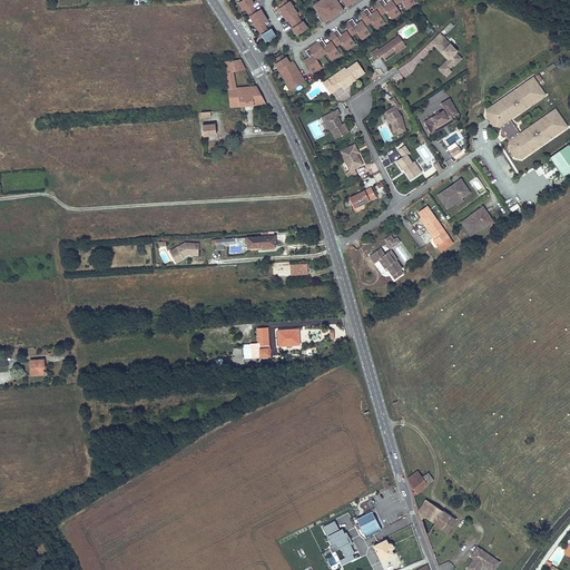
[(265,22),(269,20),(262,9),(258,11),(254,3),(255,3),(253,0),(243,0),(241,1),(245,9),(247,8),(267,41),(277,35),(273,28),(269,30),(265,22)]
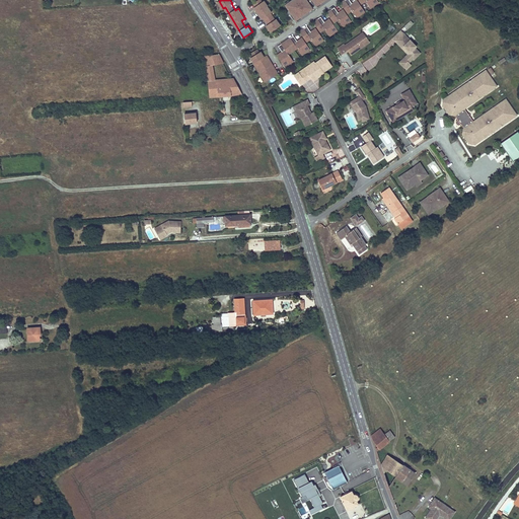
[(265,0),(263,2),(261,0),(257,0),(254,3),(256,6),(255,7),(263,18),(265,17),(269,23),(268,24),(272,31),(281,24),(277,18),(276,19),(271,13),(272,12),(268,6),(268,5),(265,0)]
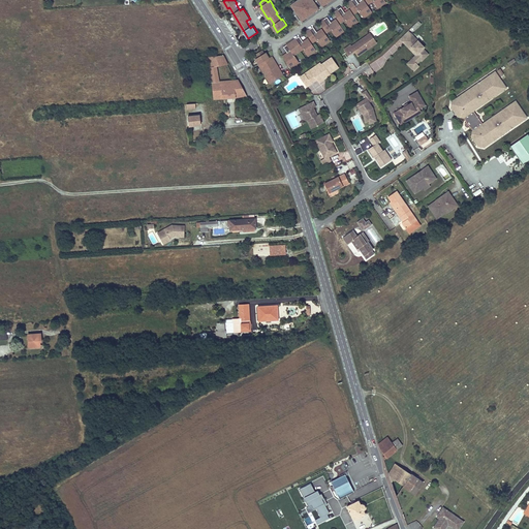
[(313,0),(298,0),(297,1),(297,2),(292,5),(296,10),(299,13),(303,20),(319,8),(315,2),(313,0)]
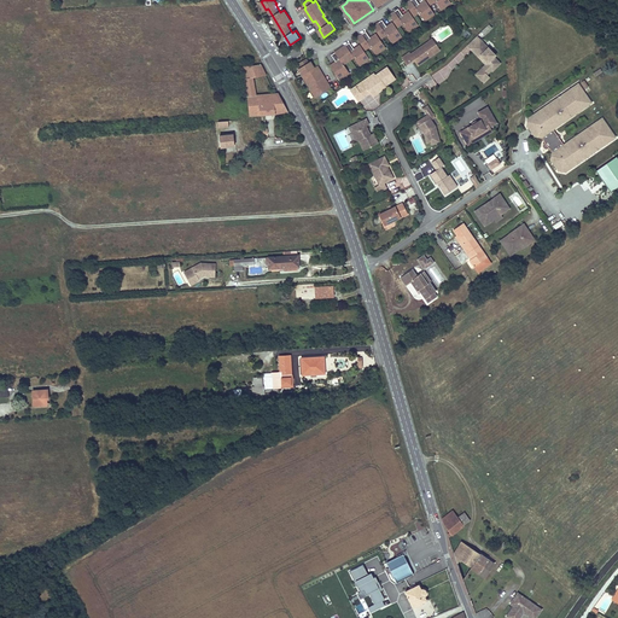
[(418,0),(409,0),(407,3),(415,15),(420,11),(424,17),(429,13),(430,15),(435,12),(426,0),(424,0),(420,4),(418,0)]
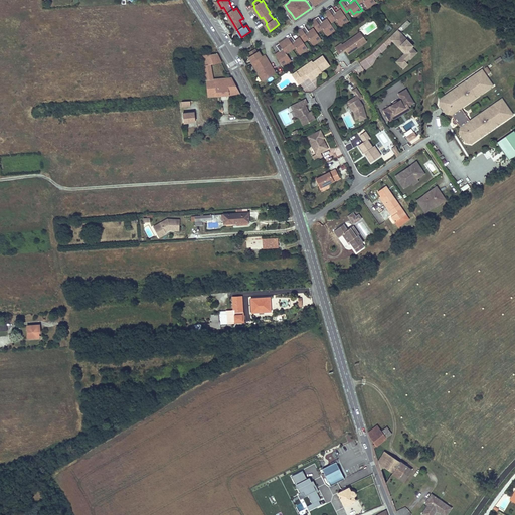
[(336,19),(339,23),(343,20),(345,22),(349,19),(342,8),(337,12),(333,6),(325,12),(332,21),(336,19)]
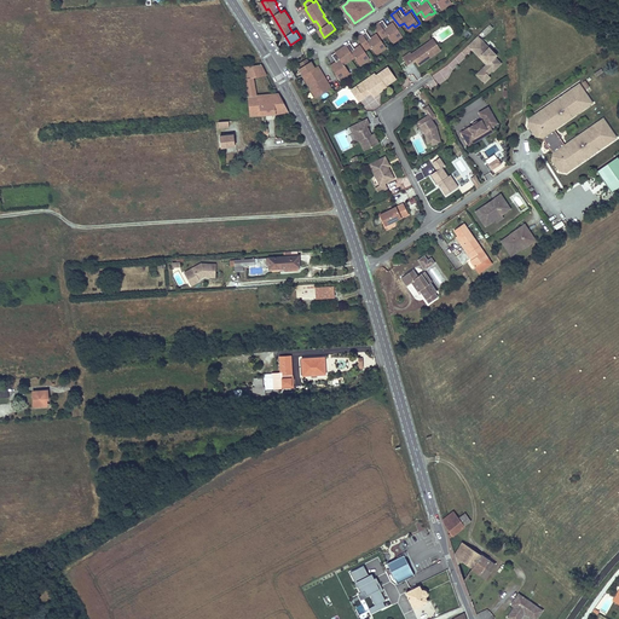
[(383,19),(375,25),(383,38),(388,34),(392,39),(397,35),(398,38),(403,34),(394,22),(388,25),(383,19)]
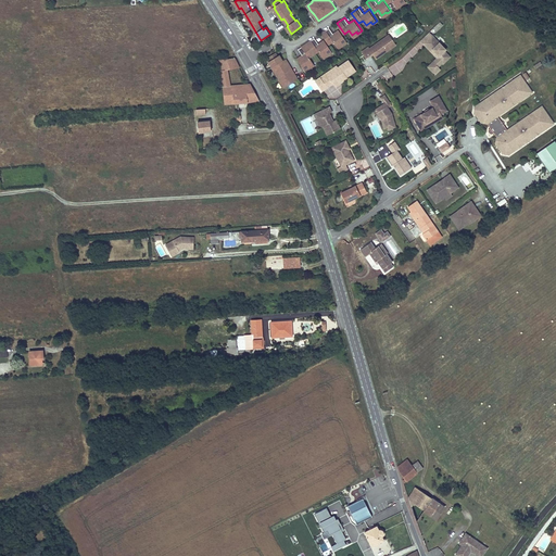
[(437,32),(443,24),(439,22),(432,28),(437,32)]
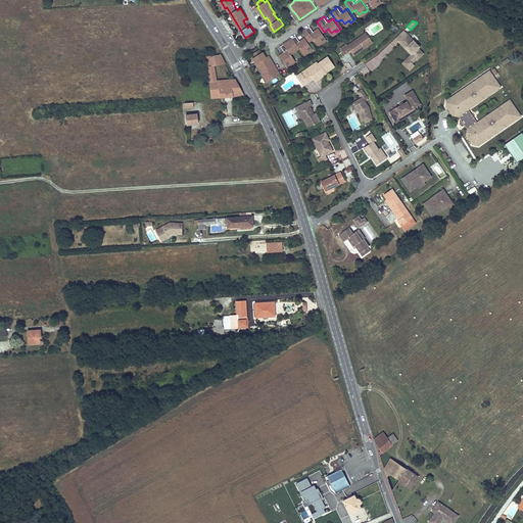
[(314,38),(317,43),(322,40),(323,41),(327,39),(319,28),(315,32),(311,26),(302,31),(310,41),(314,38)]
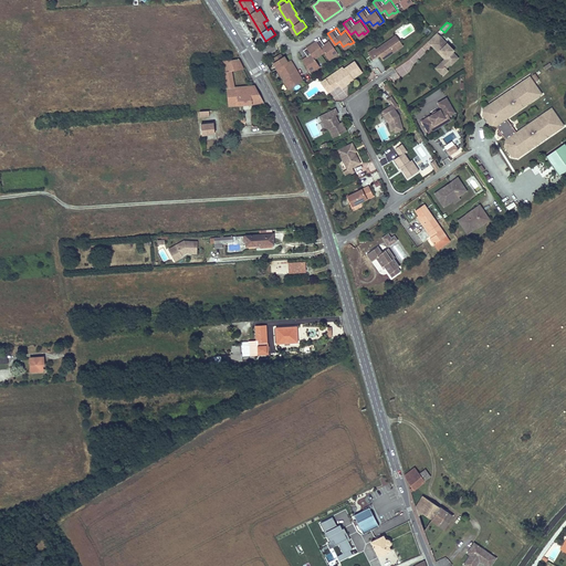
[(402,77),(431,46),(443,58),(435,67),(443,76),(448,70),(447,69),(460,55),(433,31),(396,72),(402,77)]
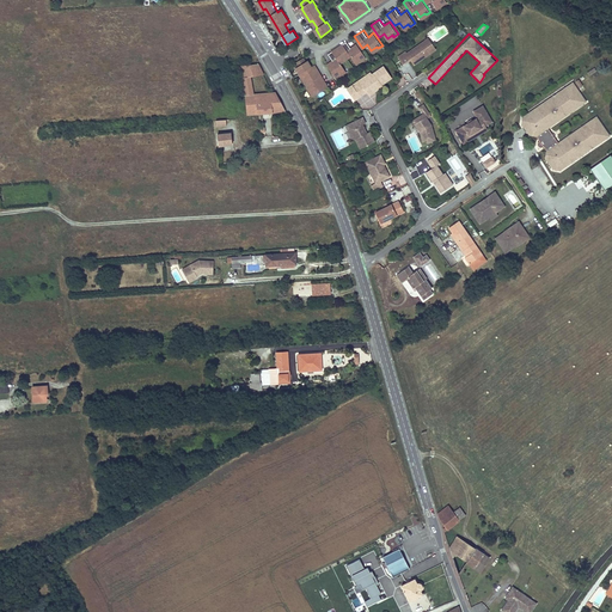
[(436,50),(429,40),(426,42),(433,53),(436,50)]
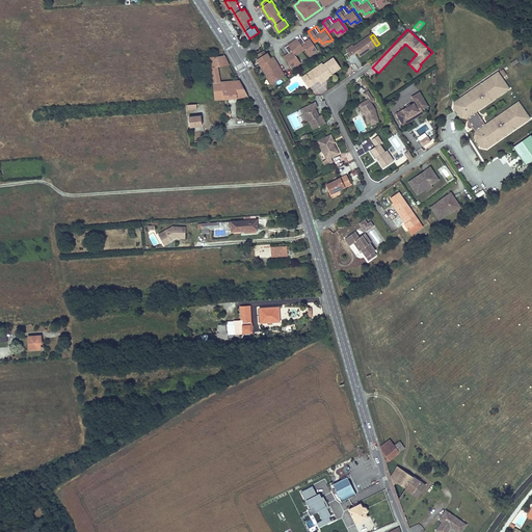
[(301,35),(286,47),(290,53),(285,56),(292,67),(297,63),(295,62),(299,59),(296,54),(306,49),(309,53),(313,50),(314,52),(318,49),(311,38),(306,42),(301,35)]
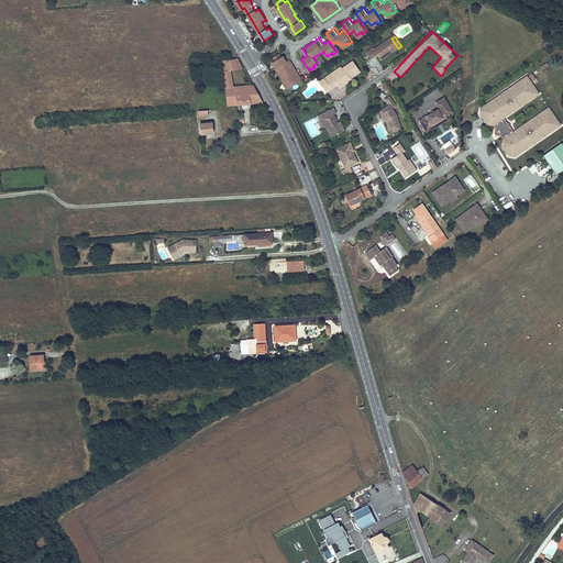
[(382,61),(398,48),(392,39),(375,50),(374,48),(367,53),(372,61),(378,56),(382,61)]
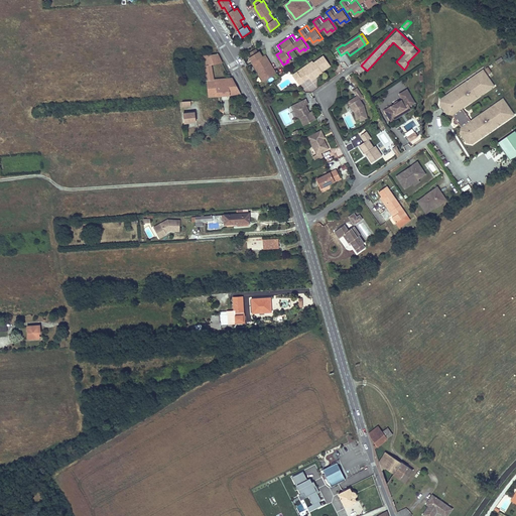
[(258,51),(256,48),(250,52),(252,55),(250,56),(253,61),(256,60),(257,63),(255,65),(263,78),(266,77),(267,80),(277,74),(266,54),(263,56),(260,50),(258,51)]
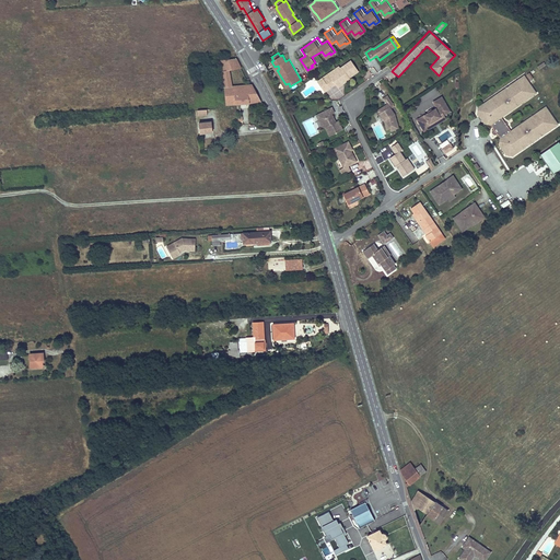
[(233,58),(220,59),(225,86),(226,104),(251,103),(261,101),(252,84),(233,84),(229,69),(241,68),(236,58),(233,58)]
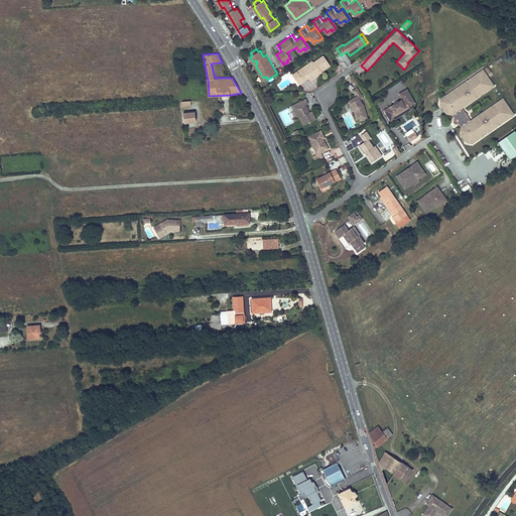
[(321,73),(331,67),(324,56),(313,63),(303,71),(308,79),(312,84),(316,81),(315,79),(323,74),(321,73)]
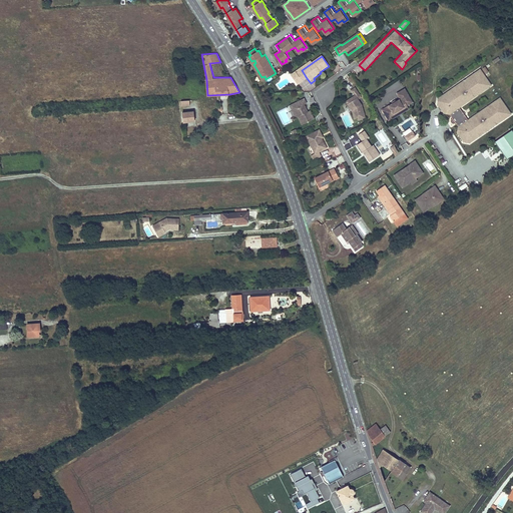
[(287,61),(282,64),(283,65),(291,59),(289,57),(285,60),(287,61)]
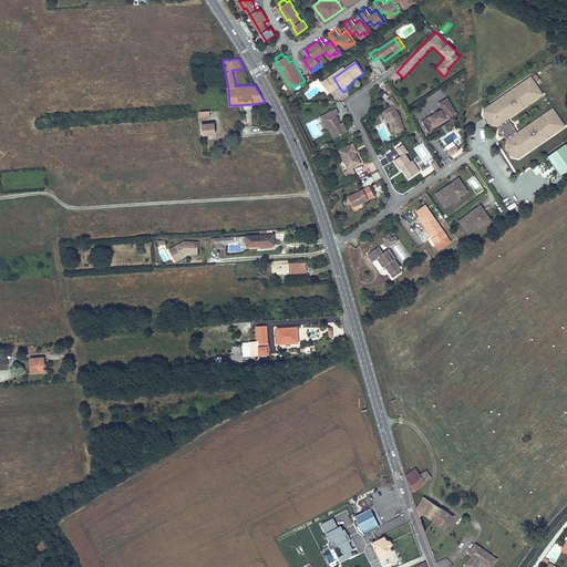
[(332,76),(333,78),(344,70),(343,69),(332,76)]
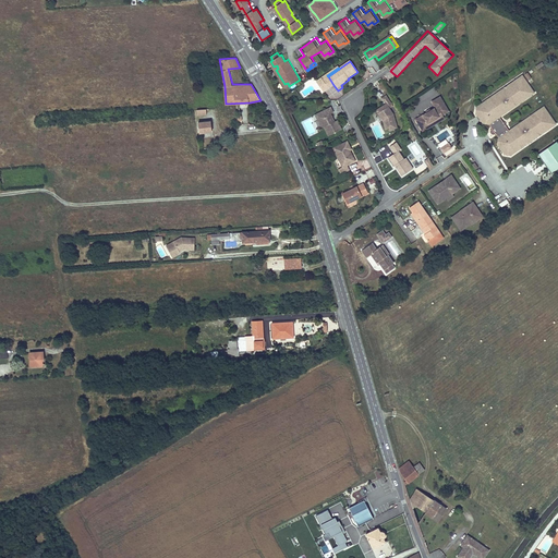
[(327,75),(322,79),(328,89),(334,85),(328,76),(327,75)]
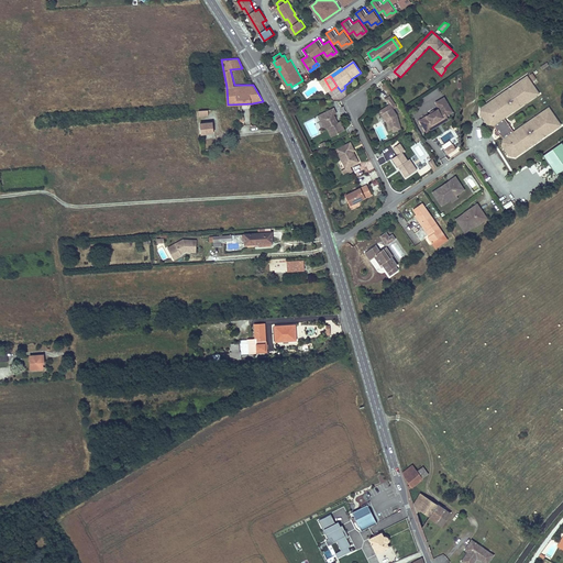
[(504,118),(538,92),(526,76),(481,108),(479,113),(487,124),(493,125),(495,123),(498,128),(496,129),(495,131),(497,133),(499,133),(500,132),(504,136),(503,138),(501,144),(509,154),(515,156),(561,124),(548,107),(514,131),(510,127),(507,122),(504,118)]
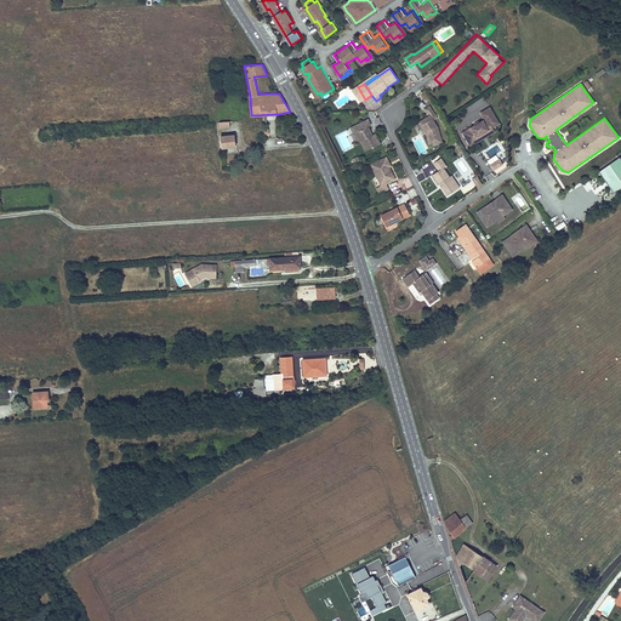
[(365,100),(358,87),(352,92),(359,103),(365,100)]
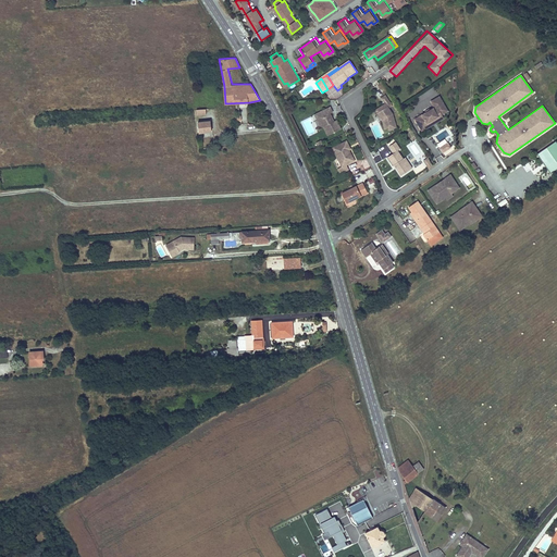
[(393,114),(388,109),(393,107),(386,96),(382,99),(386,104),(386,106),(384,107),(384,106),(376,111),(383,121),(386,132),(397,128),(393,114)]
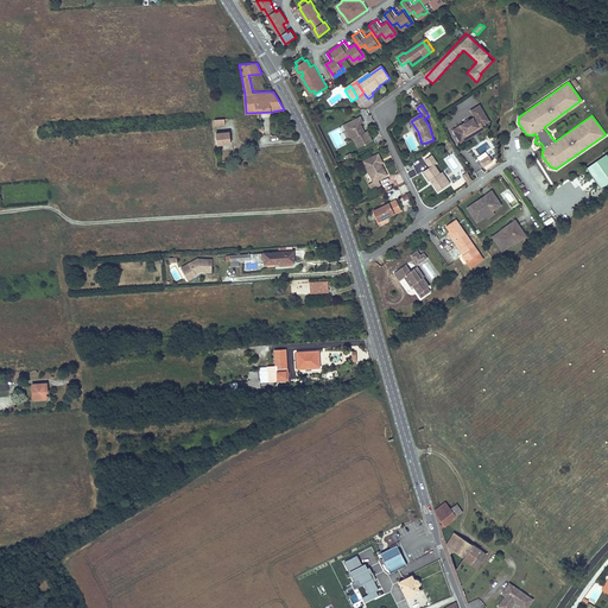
[(466,122),(454,131),(461,141),(468,137),(467,134),(482,125),(489,120),(479,105),(470,111),(474,116),(469,120),(466,122)]
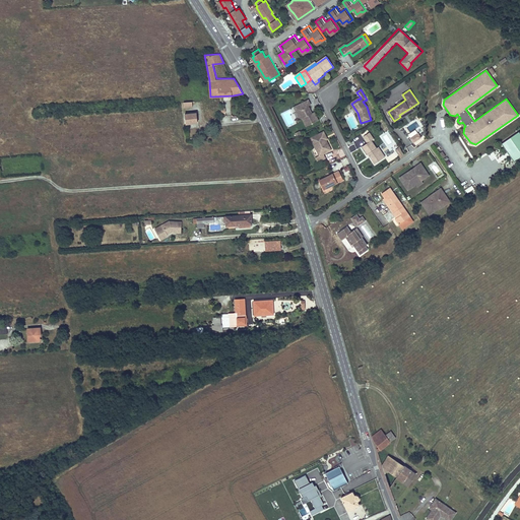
[(303,119),(307,127),(319,121),(315,113),(312,114),(311,115),(309,112),(311,111),(309,107),(311,105),(309,101),(299,105),(301,110),(297,112),(300,117),(303,119)]
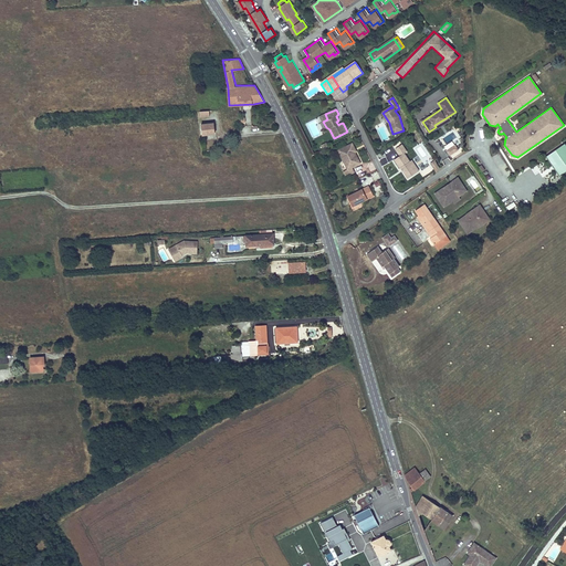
[(436,127),(429,132),(430,133),(452,119),(449,116),(435,125),(436,127)]
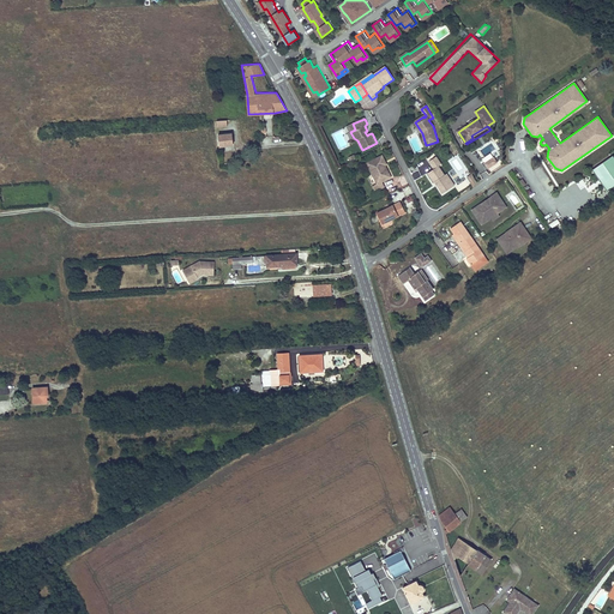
[(233,145),(232,133),(217,136),(220,146),(233,145)]
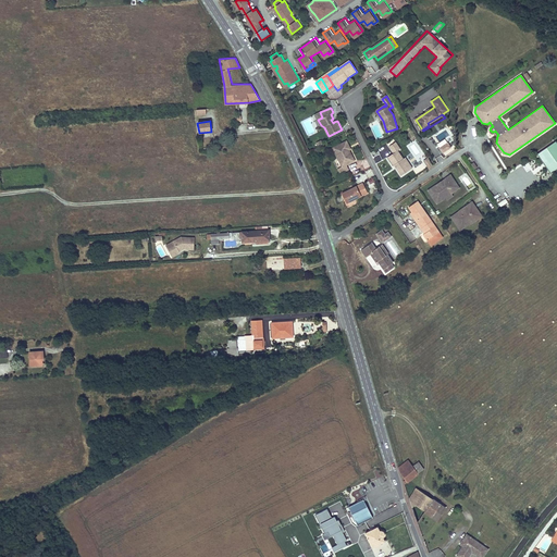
[(341,174),(349,170),(347,165),(355,161),(350,150),(349,148),(350,147),(347,141),(333,148),(343,168),(338,169),(341,174)]
